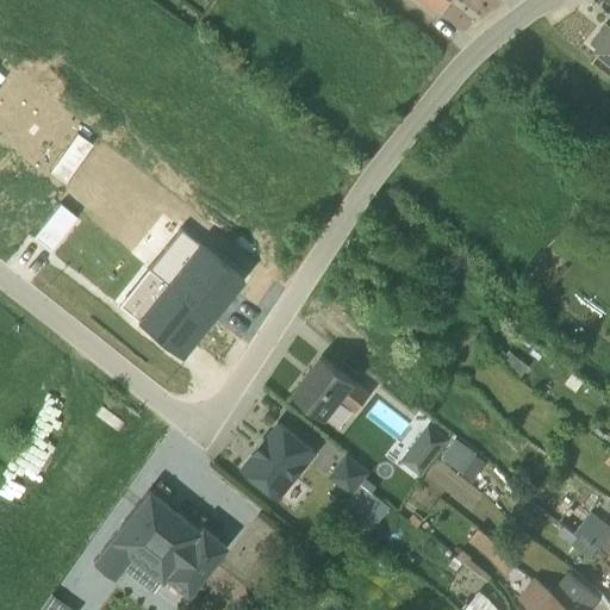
[(418,0),(436,14),(448,0),(418,0)]
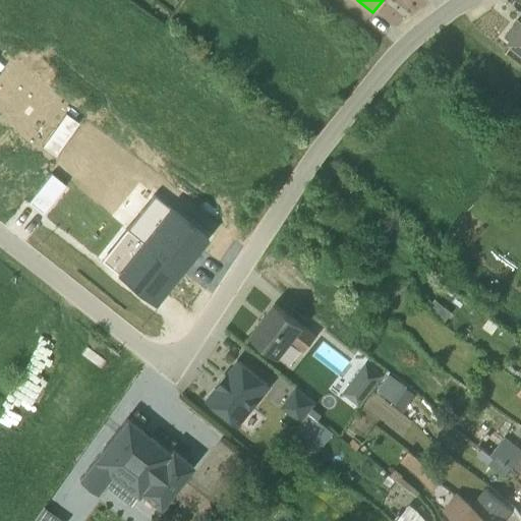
[(520,16),(517,14),(504,31),(520,43),(520,16)]
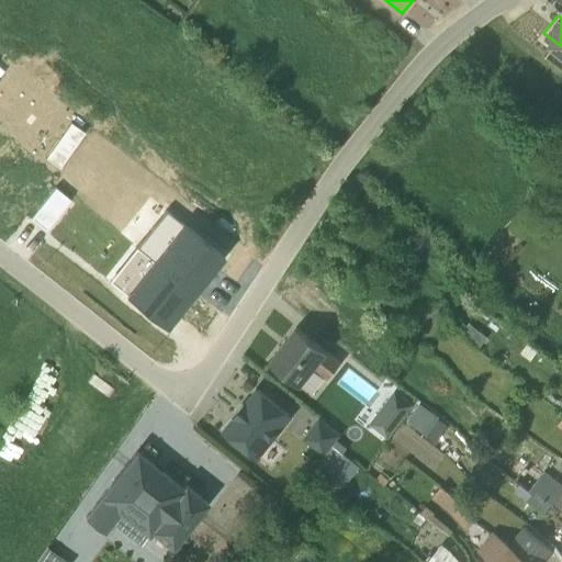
[(165,211),(135,247),(193,294),(206,278),(202,274),(211,265),(214,268),(223,257),(165,211)]
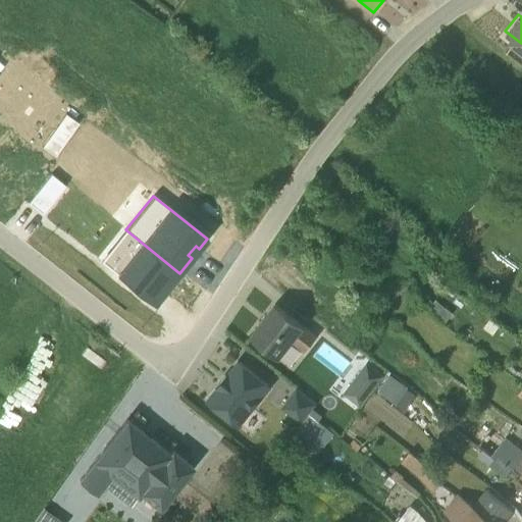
[(154,305),(179,273),(125,229),(100,261),(154,305)]
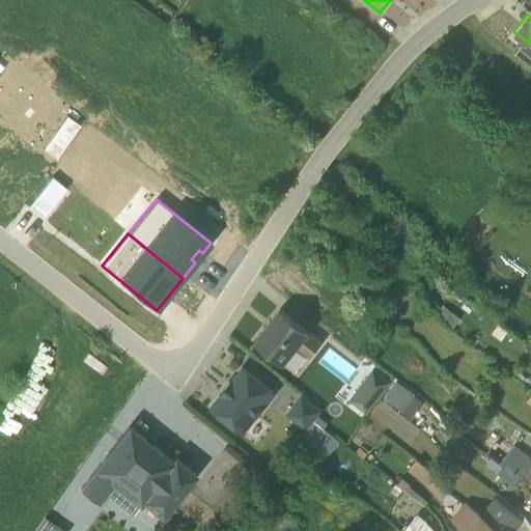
[(444,300),(436,310),(453,324),(462,313),(444,300)]
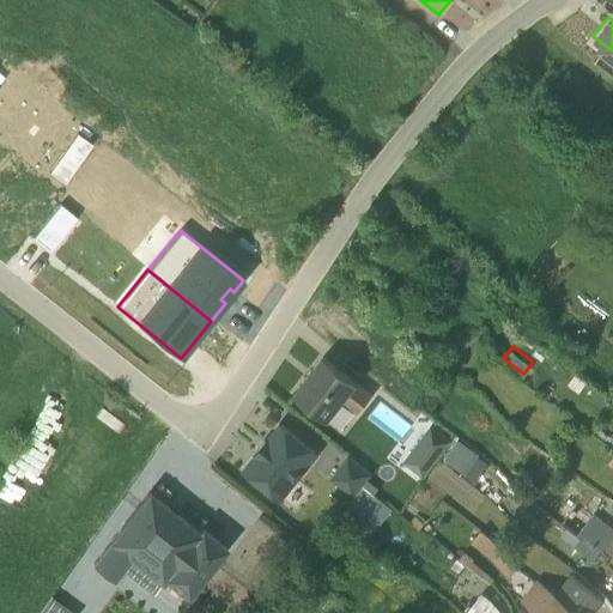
[(322,358),(292,394),(327,423),(343,404),(356,413),(370,395),(322,358)]
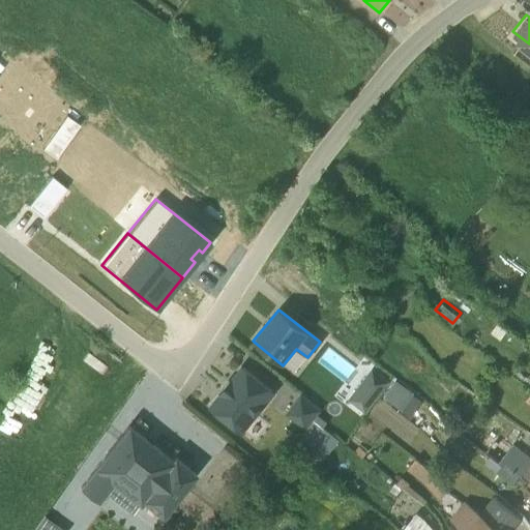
[(273,394),(241,367),(231,381),(230,382),(231,384),(224,393),(222,392),(219,393),(210,407),(242,433),(273,394)]
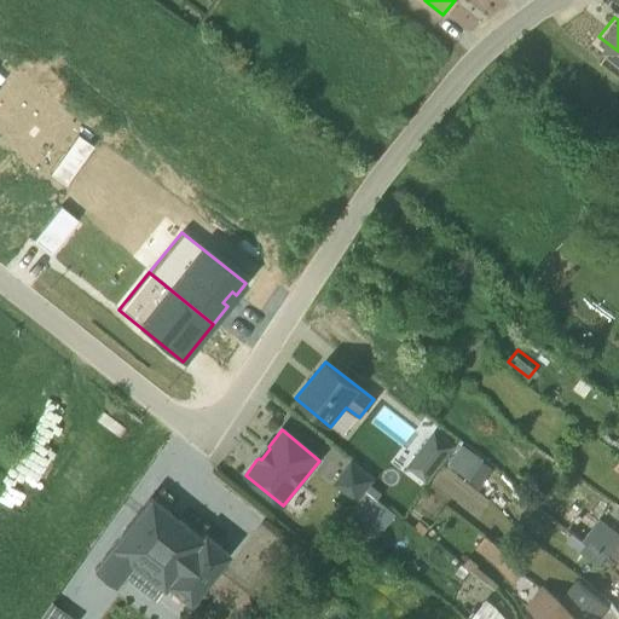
[(462,444),(446,466),(478,489),(492,468),(482,462),(484,460),(462,444)]
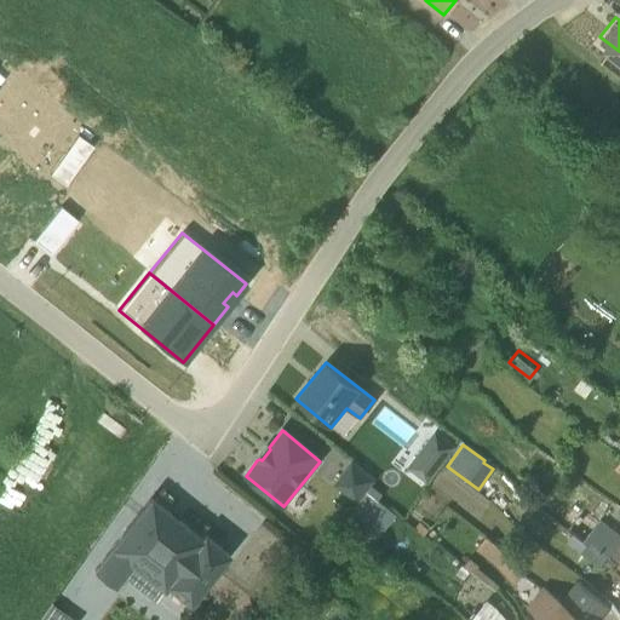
[(350,461),(332,484),(356,503),(373,478),(350,461)]
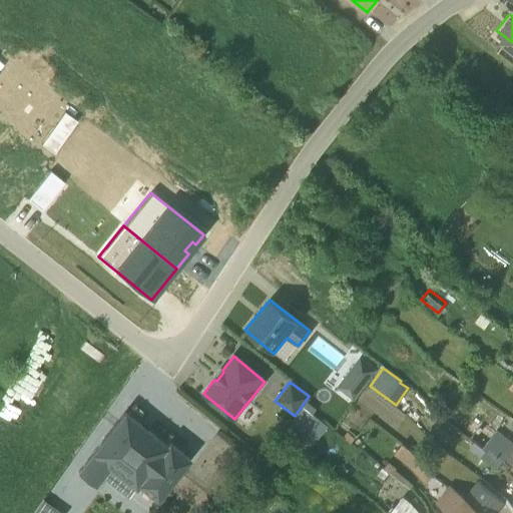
[(305,403),(287,426),(304,438),(321,415),(305,403)]
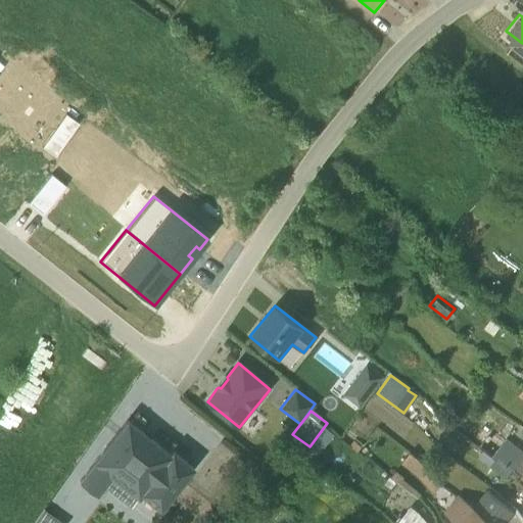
[(169,455),(126,421),(78,481),(96,496),(103,486),(130,508),(140,495),(169,455)]
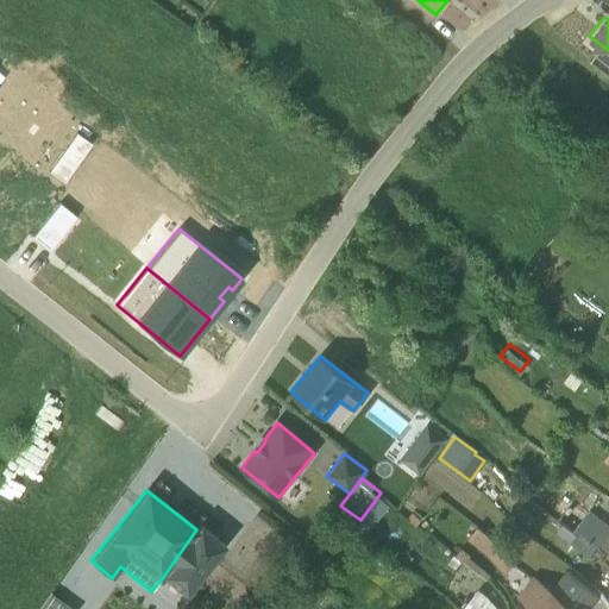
[(562,494),(551,507),(578,528),(583,525),(608,547),(608,545),(608,519),(590,503),(586,508),(570,495),(566,497),(562,494)]
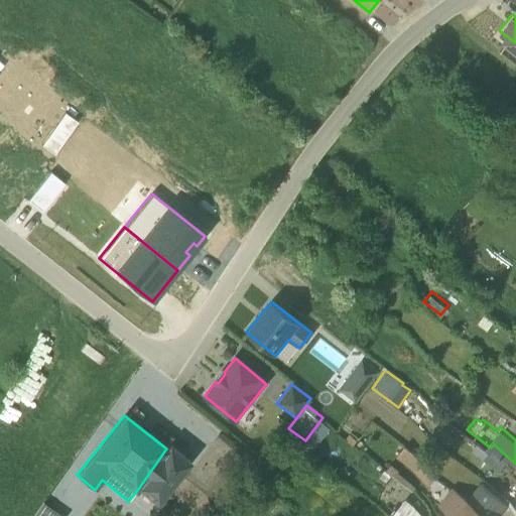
[(169,445),(166,448),(138,489),(156,504),(189,462),(169,445)]
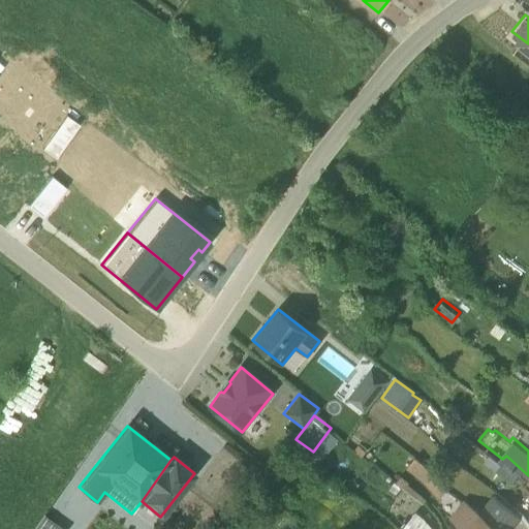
[(414,458),(405,469),(438,494),(446,483),(414,458)]
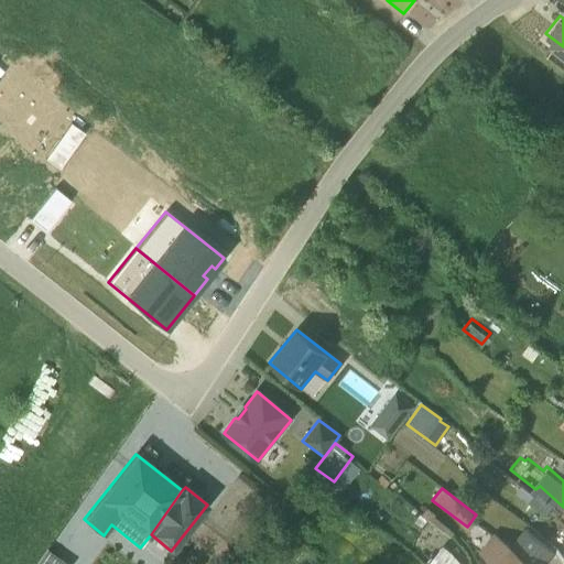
[(429,508),(422,516),(451,538),(454,533),(435,517),(436,514),(429,508)]
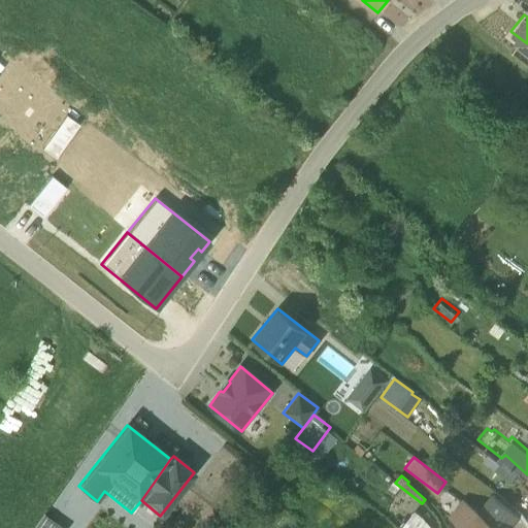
[(519,510),(492,489),(480,504),(507,526),(519,510)]
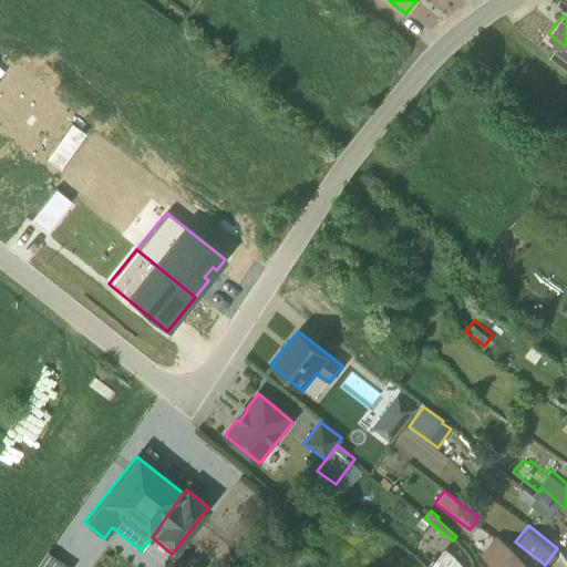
[(544,566),(545,565),(498,528),(483,549),(492,557),(483,566),(544,566)]
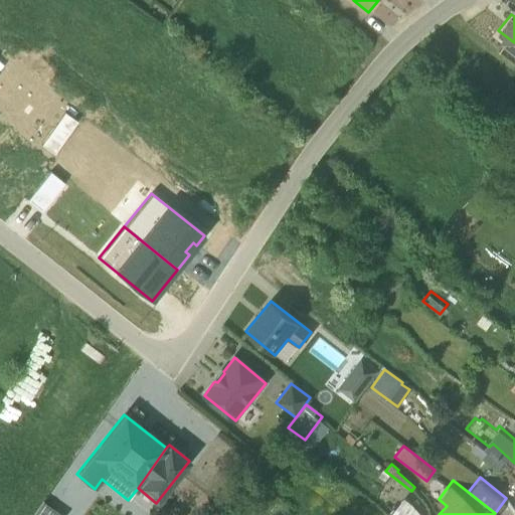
[(425,514),(403,499),(395,510),(393,509),(387,514),(386,514),(425,514)]
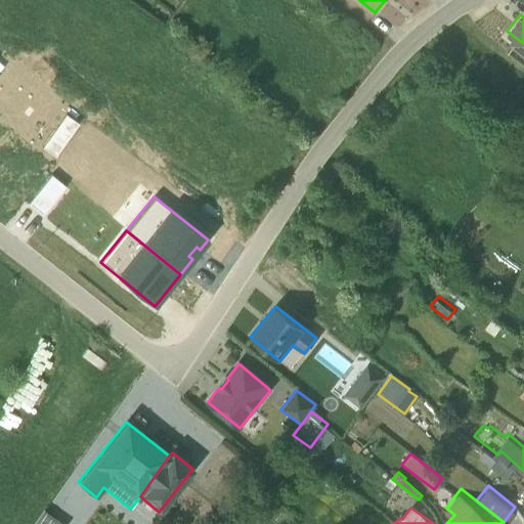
[(61,523),(43,511),(33,523),(61,523)]
